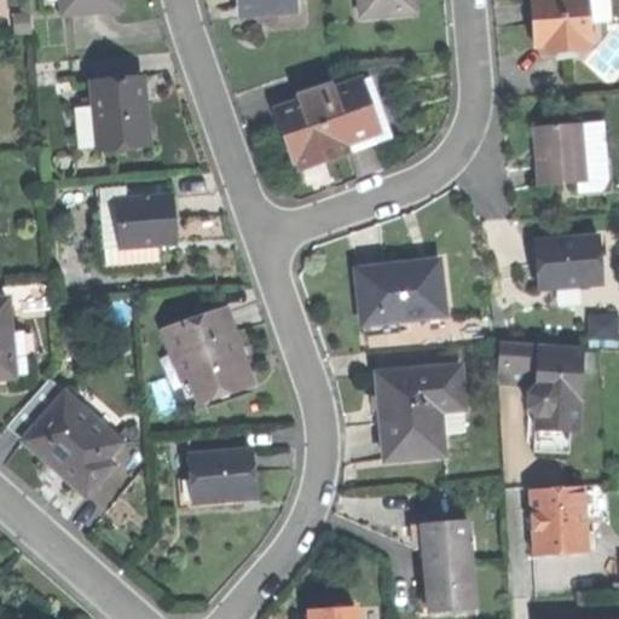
[(300,10),(299,0),(266,0),(267,5),(267,12),(300,10)]
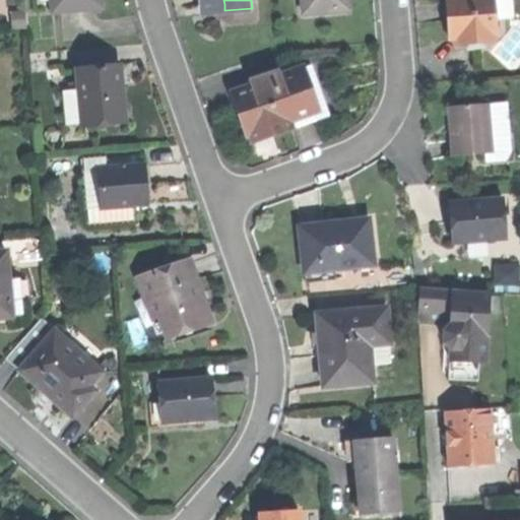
[(305,0),(306,11),(349,8),(348,0),(305,0)]
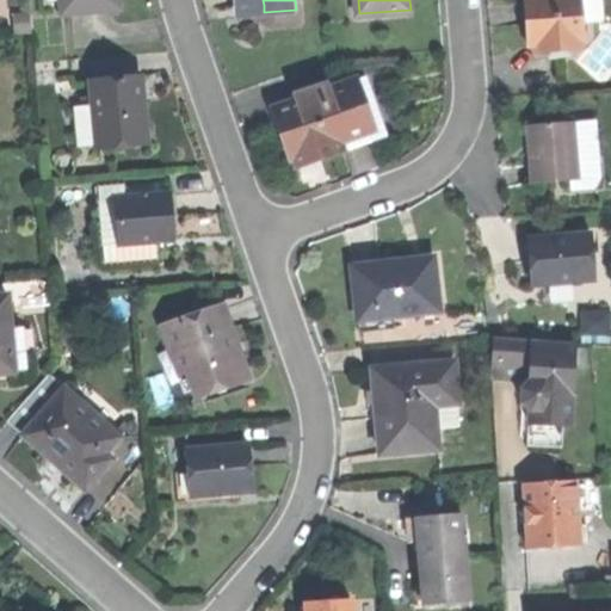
[(582,0),(524,0),(526,18),(528,43),(537,42),(538,50),(582,47),(581,38),(586,38),(582,0)]
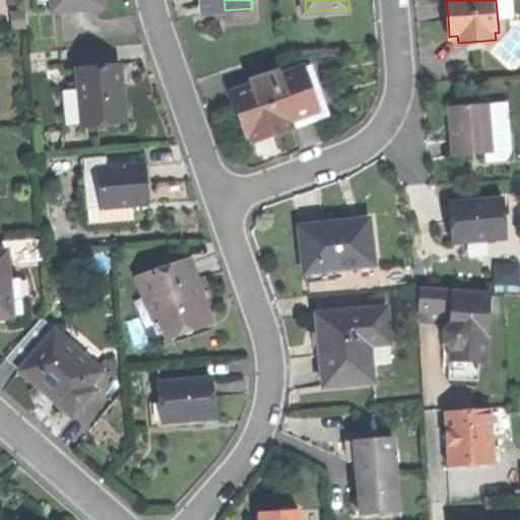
[(224,10),(224,4),(205,5),(205,12),(224,10)]
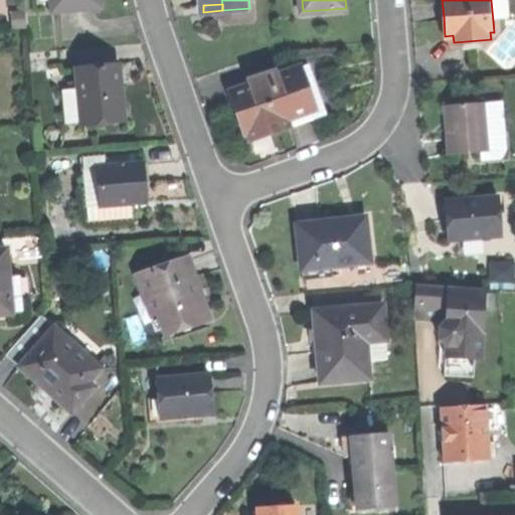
[(122,65),(112,66),(113,80),(123,79),(122,65)]
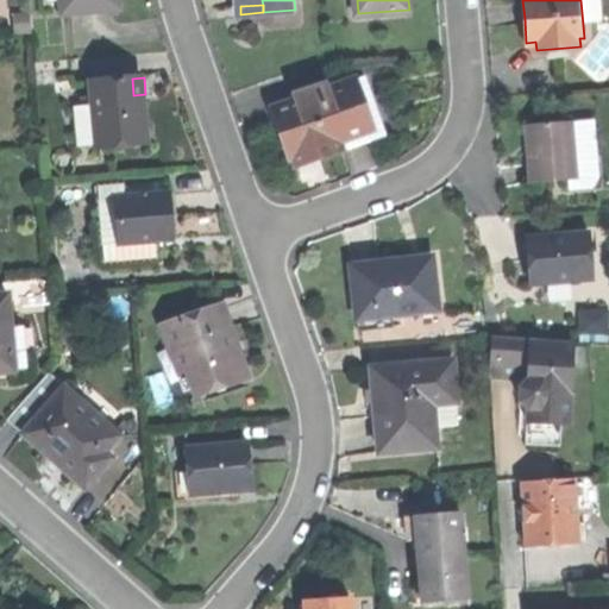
[(360,77),(353,80),(371,130),(346,139),(350,148),(391,133),(372,82),(363,85),(360,77)]
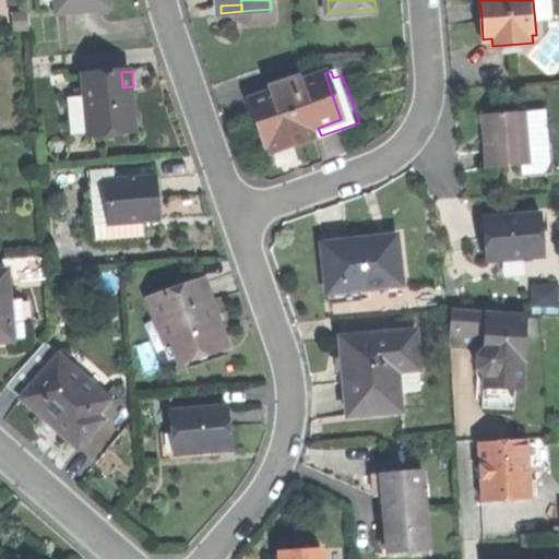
[(93,137),(138,132),(135,104),(133,86),(122,87),(121,72),(87,74),(93,137)]
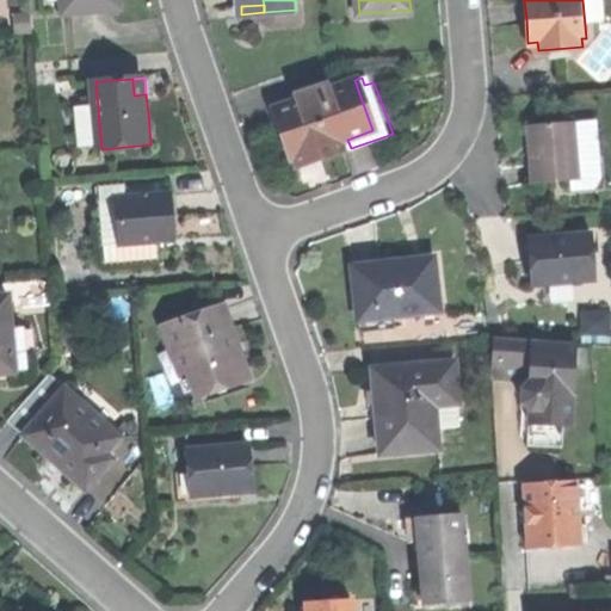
[(314,150),(318,160),(337,154),(351,148),(347,140),(372,130),(355,80),(334,88),(332,82),(298,94),(301,100),(277,109),(295,158),(300,156),(314,150)]
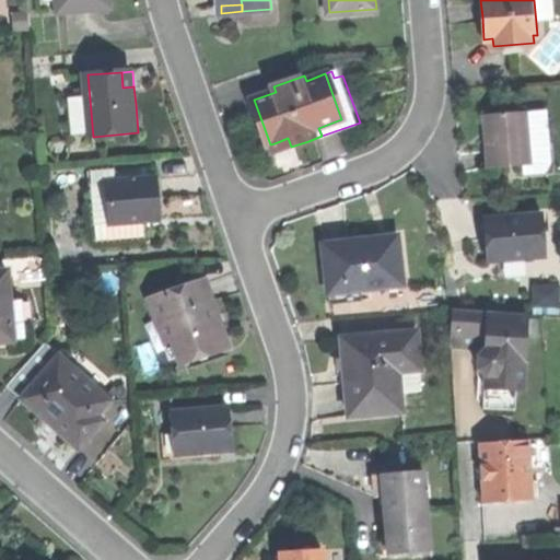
[(547,107),(527,109),(529,126),(548,125),(547,107)]
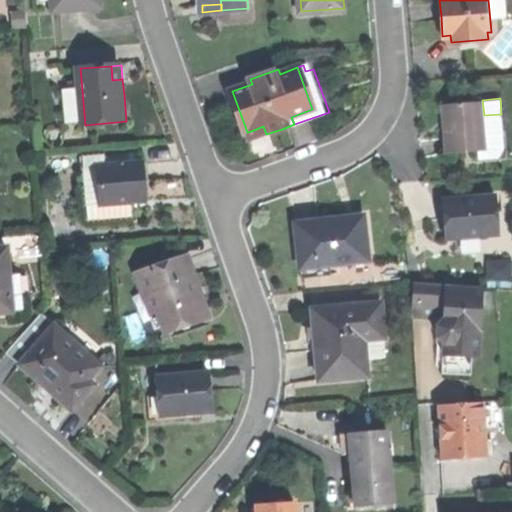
[(479,149),(487,148),(484,115),(482,100),(451,103),(453,128),(447,129),(449,151),(479,149)]
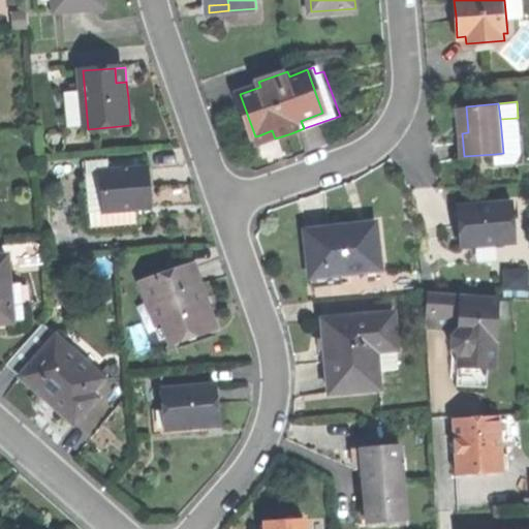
[(461,121),(462,133),(468,132),(466,106),(460,106),(461,121)]
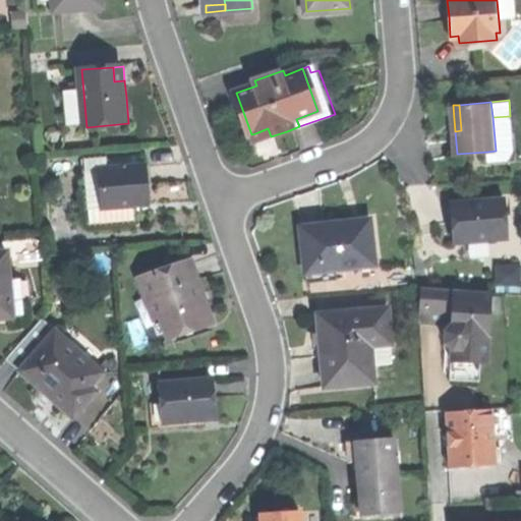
[(510,116),(493,117),(496,151),(487,152),(488,160),(509,158),(513,149),(510,116)]
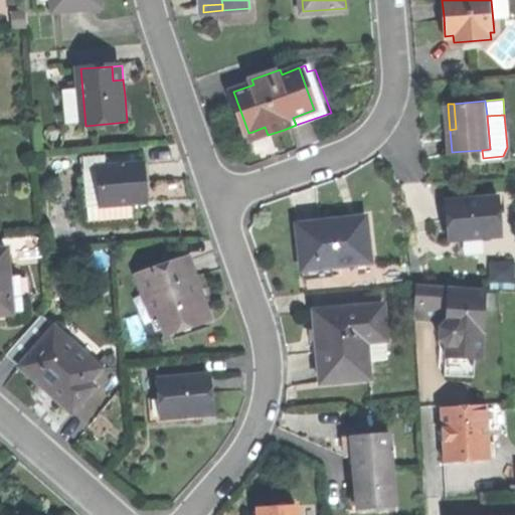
[(255,140),(268,135),(265,127),(252,132),(255,140)]
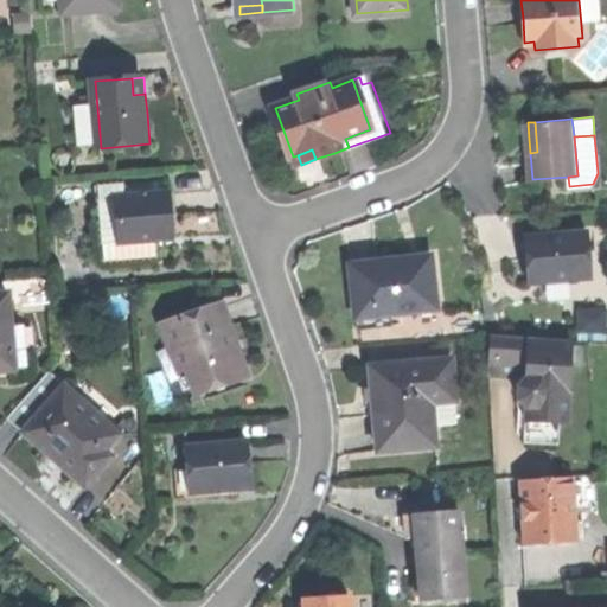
[(119,200),(122,243),(159,240),(174,238),(173,218),(171,196),(119,200)]
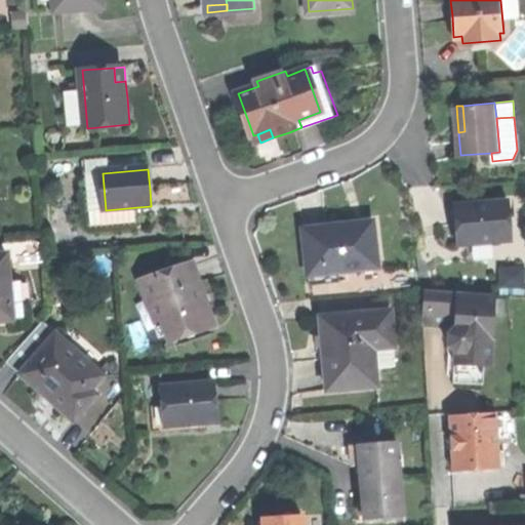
[(456,204),(460,243),(513,237),(509,199),(478,202),(456,204)]
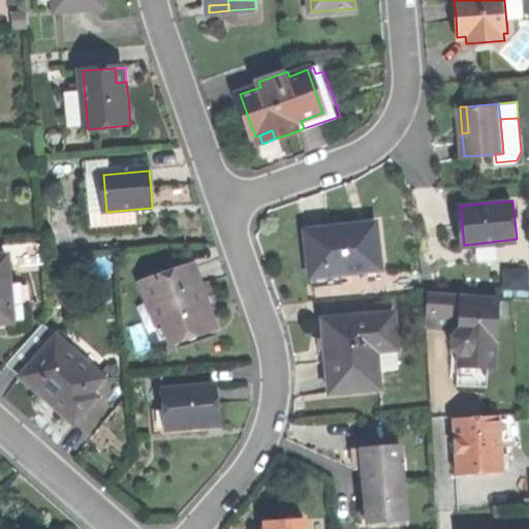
[(139,224),(138,209),(106,212),(109,227),(139,224)]
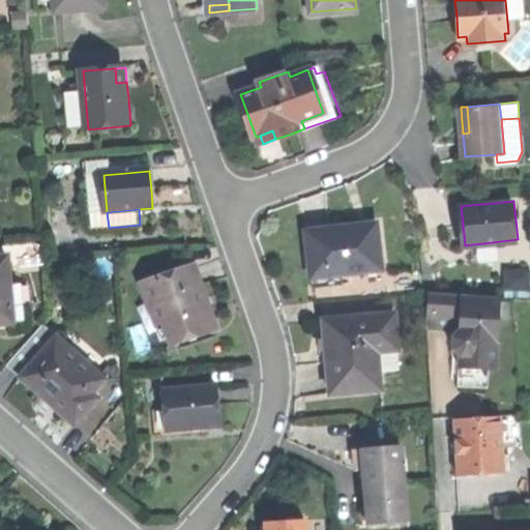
[(307,224),(308,230),(353,226),(352,219),(330,222),(307,224)]
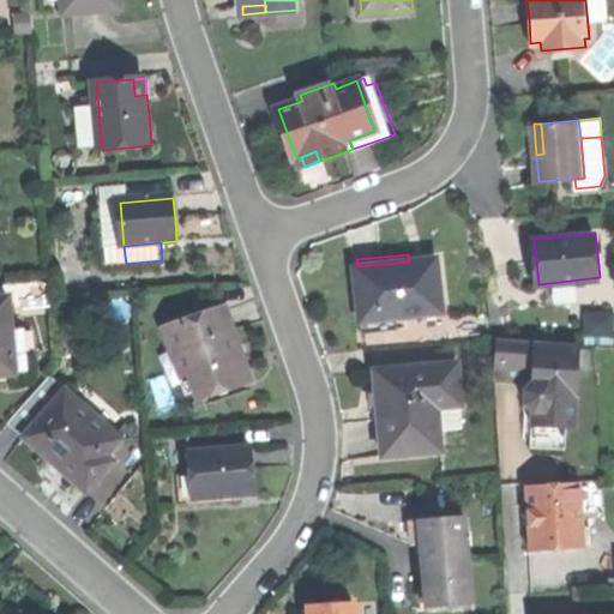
[(410,314),(445,311),(440,258),(409,262),(357,266),(362,319),(410,314)]
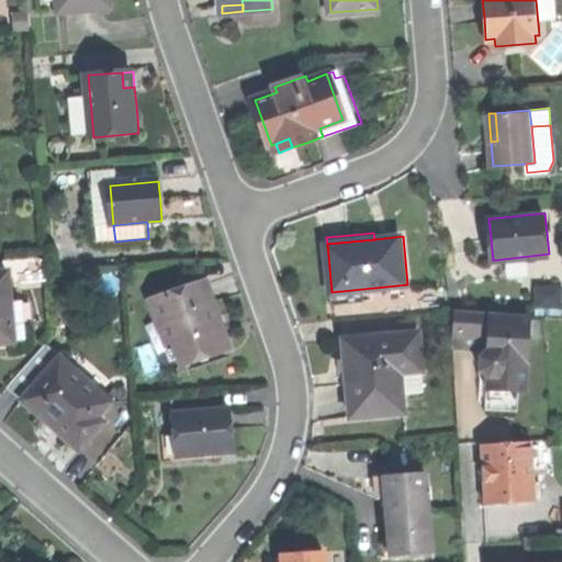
[(0,340),(15,339),(12,302),(9,270),(0,271),(0,340)]
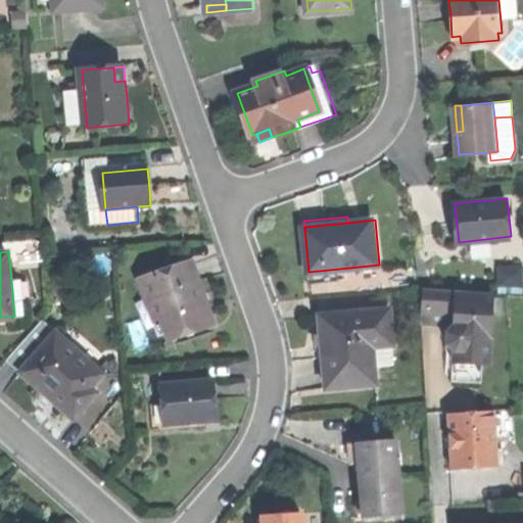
[(156,297),(172,338),(217,322),(208,299),(202,301),(196,285),(202,283),(194,260),(142,279),(149,300),(156,297)]
